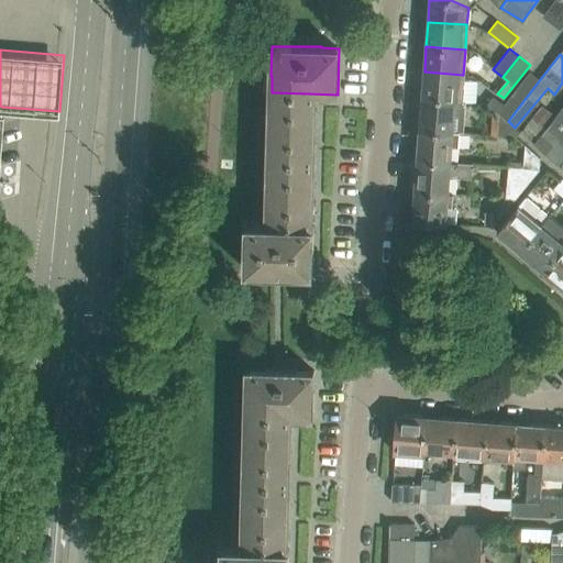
[(530,70),(504,103),(505,103),(497,113),(508,123),(508,121),(540,79),(530,70)]
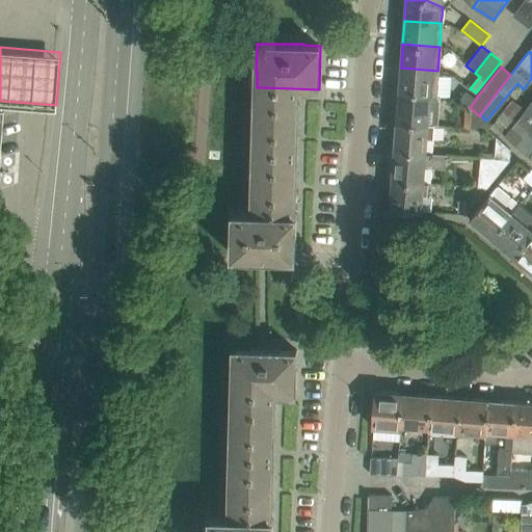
[(437,71),(401,68),(399,91),(399,94),(435,96),(437,71)]
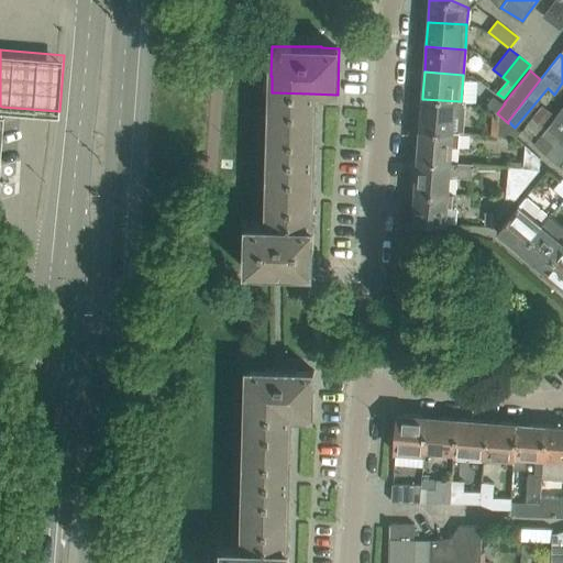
[(269,158),(313,159),(313,144),(315,144),(316,109),(309,109),(309,94),(272,92),(271,108),(269,108),(268,142),(271,142),(269,158)]
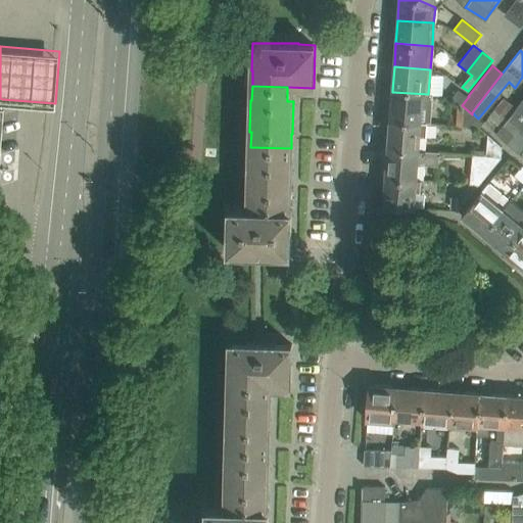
[(459,102),(462,105),(469,96),(468,96),(459,89),(453,97),(459,102)]
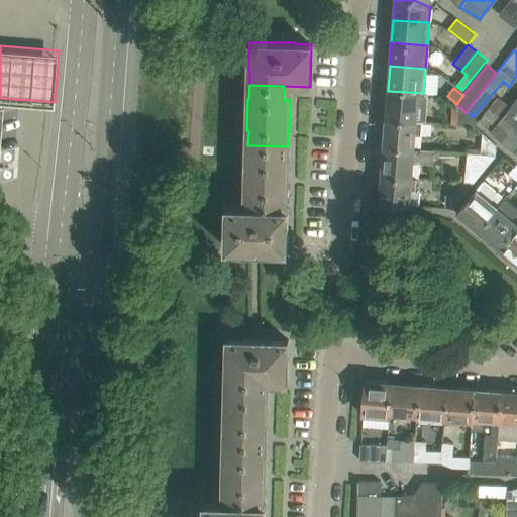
[(385,120),(415,122),(416,108),(426,108),(427,94),(423,93),(388,91),(385,120)]
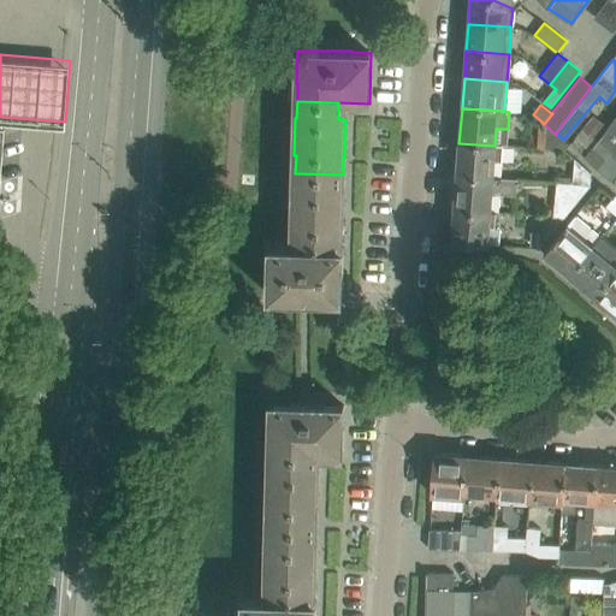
[(615,172),(615,114),(604,131),(584,155),(610,179),(615,172)]
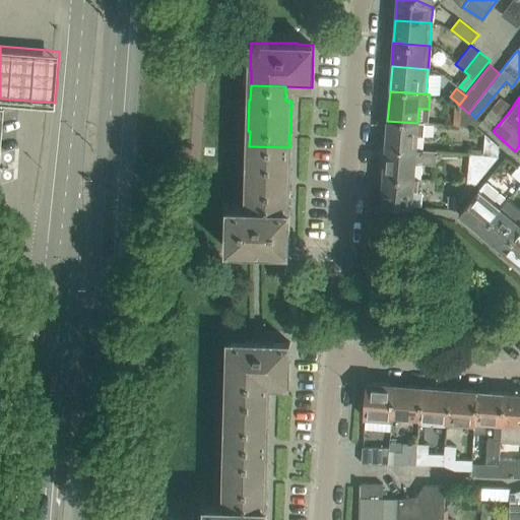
[(502,98),(493,110),(502,118),(511,106),(502,98)]
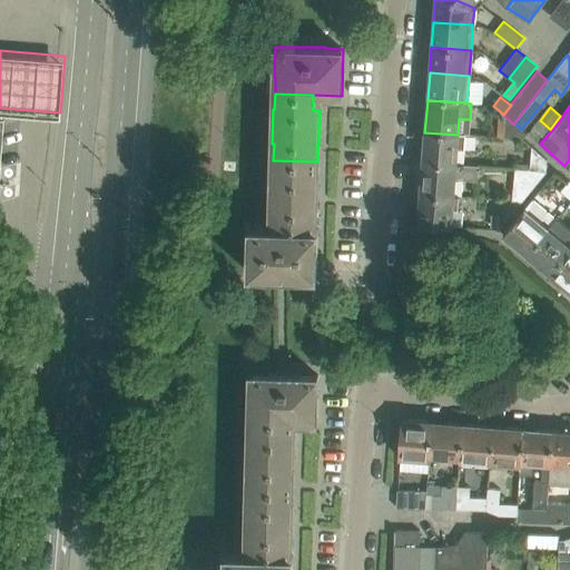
[(503,115),(501,138),(524,140),(529,135),(524,131),(521,129),(516,124),(514,123),(514,125),(503,115)]
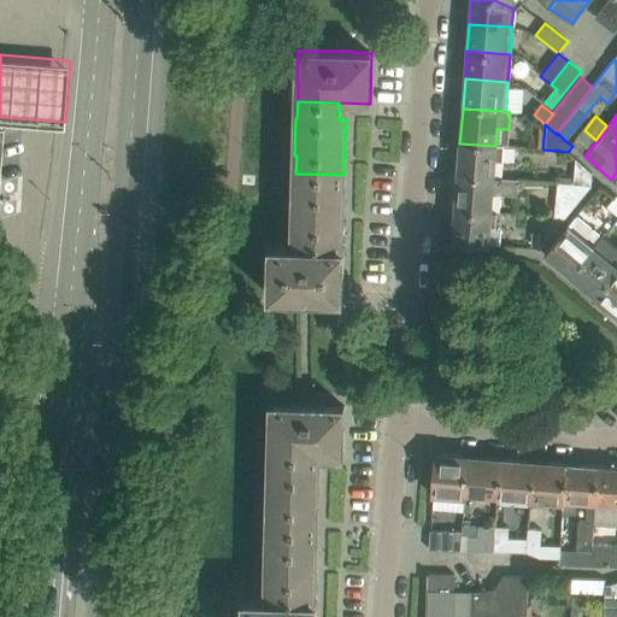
[(459,144),(457,176),(493,178),(495,162),(501,162),(503,146),(495,146),(459,144)]
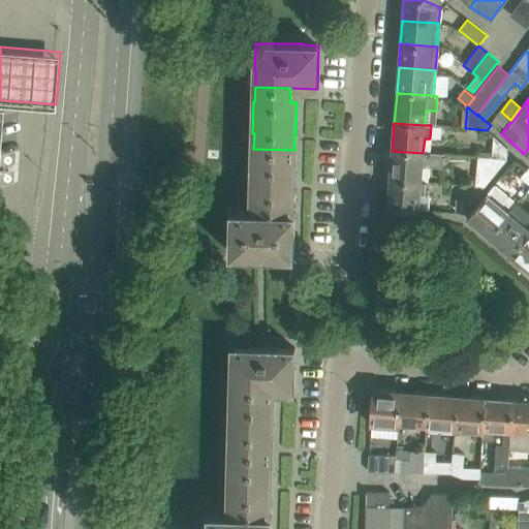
[(495,136),(493,159),(506,160),(507,148),(495,136)]
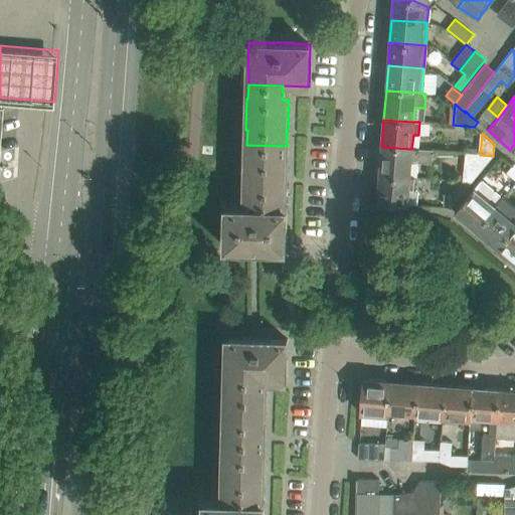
[(244,205),(285,206),(286,192),(287,192),(287,161),(286,161),(287,146),(246,145),(246,160),(244,160),(244,191),(245,191),(244,205)]
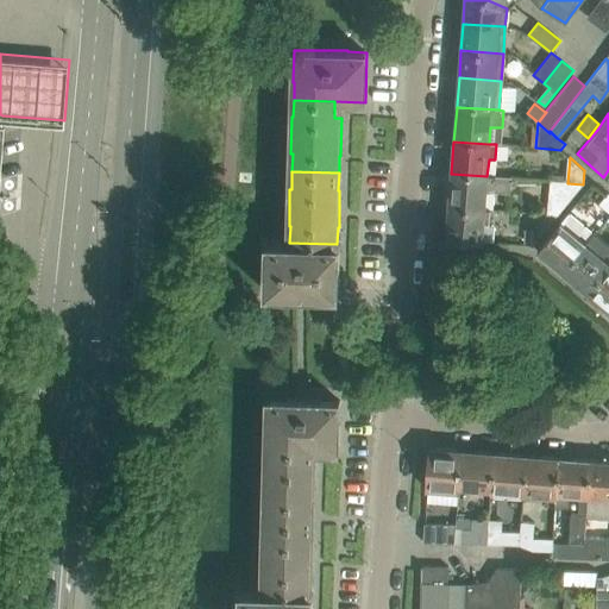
[(451,174),(449,207),(490,211),(490,208),(484,208),(485,192),(509,193),(510,186),(510,179),(487,176),(451,174)]
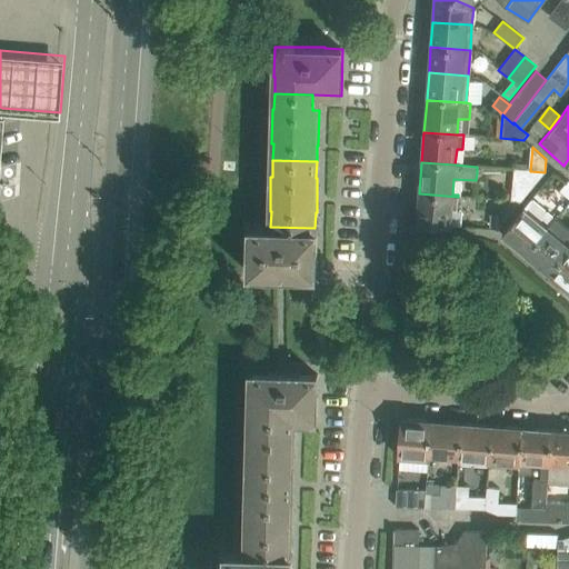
[(516,170),(512,201),(520,201),(545,172),(530,171),(516,170)]
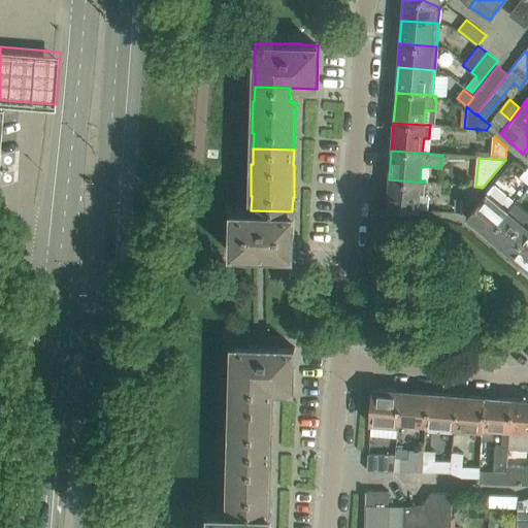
[(527,185),(527,184),(527,168),(519,176),(527,185)]
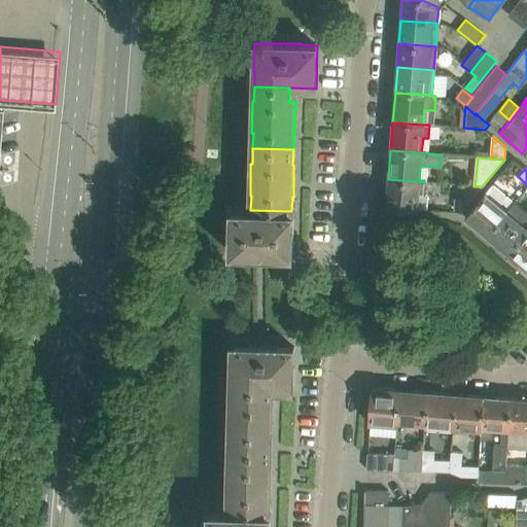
[(424,182),(388,179),(386,207),(417,210),(418,194),(423,195),(424,182)]
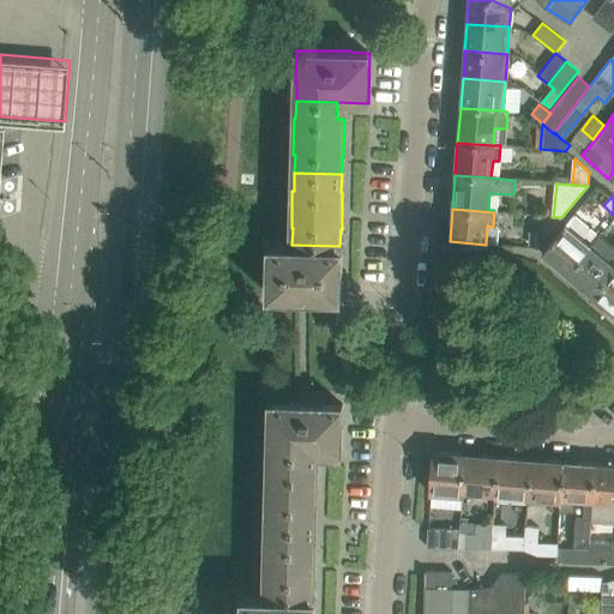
[(597,234),(573,214),(541,252),(566,272),(597,234)]
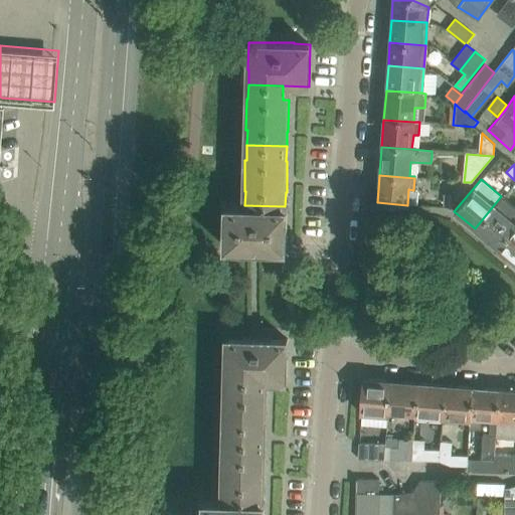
[(471,182),(464,182),(452,181),(450,208),(471,182)]
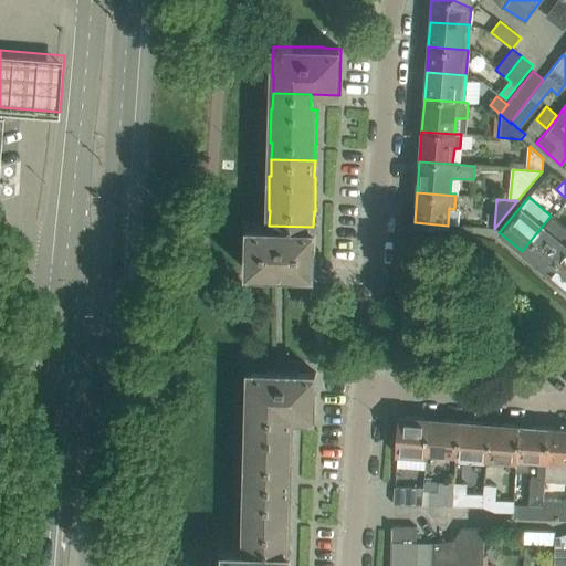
[(565,224),(562,224),(551,216),(522,251),(545,271),(565,245),(565,224)]
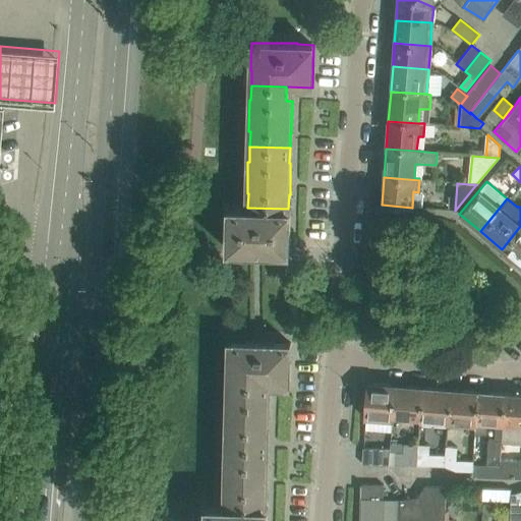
[(288,209),(247,208),(228,208),(227,250),(243,250),(243,251),(273,252),(273,250),(289,251),(290,209),(288,209)]
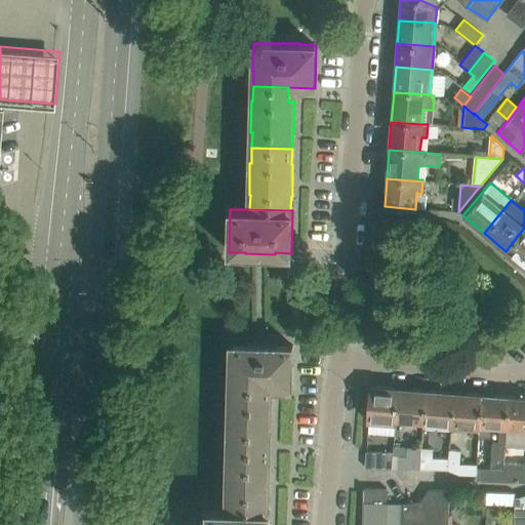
[(524,228),(506,251),(524,267),(524,228)]
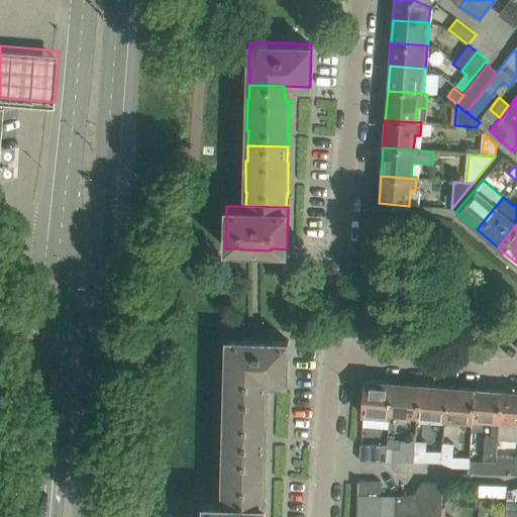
[(227,381),(267,382),(287,383),(288,340),(273,339),(273,338),(242,338),(226,338),(225,366),(227,366),(227,381)]
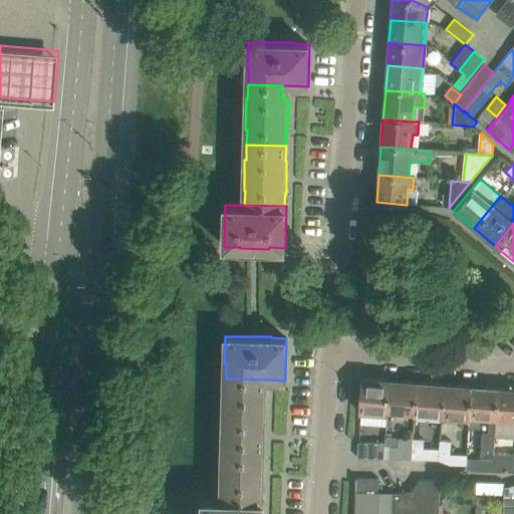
[(363,377),(360,412),(386,414),(389,379),(363,377)]
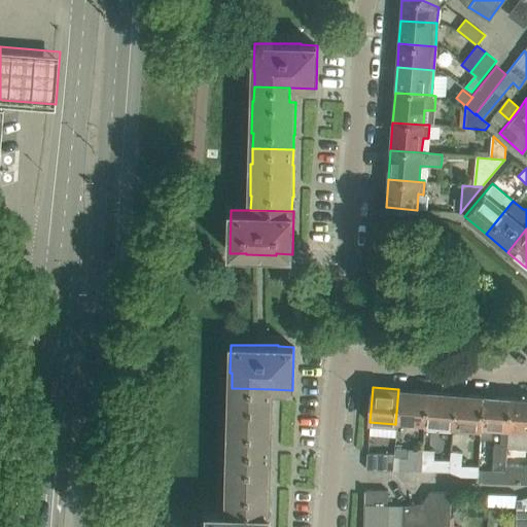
[(230,450),(271,451),(271,436),(272,436),(273,403),(272,403),(272,389),(232,388),(231,402),(230,402),(229,435),(230,434),(230,450)]
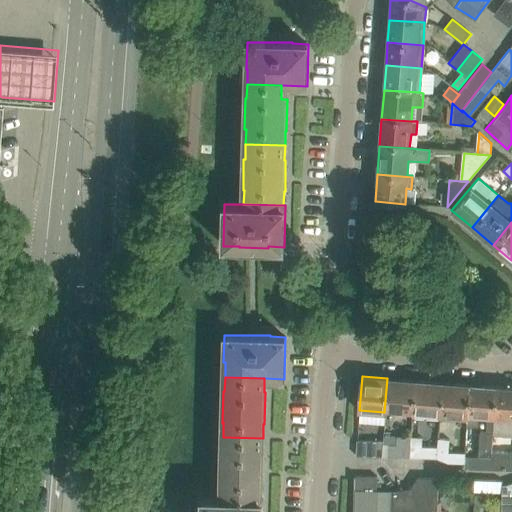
[(387,378),(384,412),(386,412),(386,411),(413,413),(415,381),(387,378)]
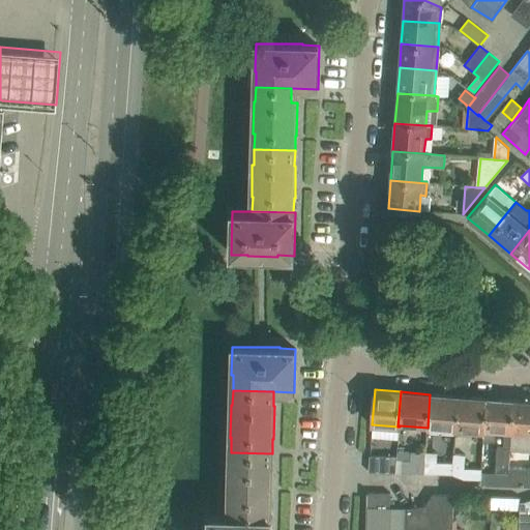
[(430,394),(428,428),(428,432),(454,434),(458,396),(430,394)]
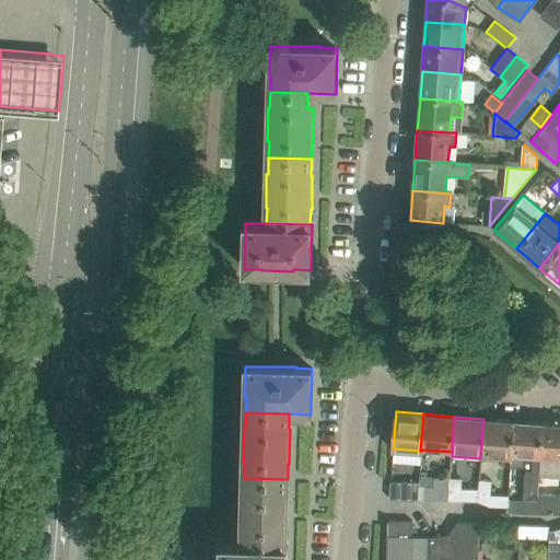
[(483,419),(480,458),(494,459),(494,454),(511,456),(514,421),(483,419)]
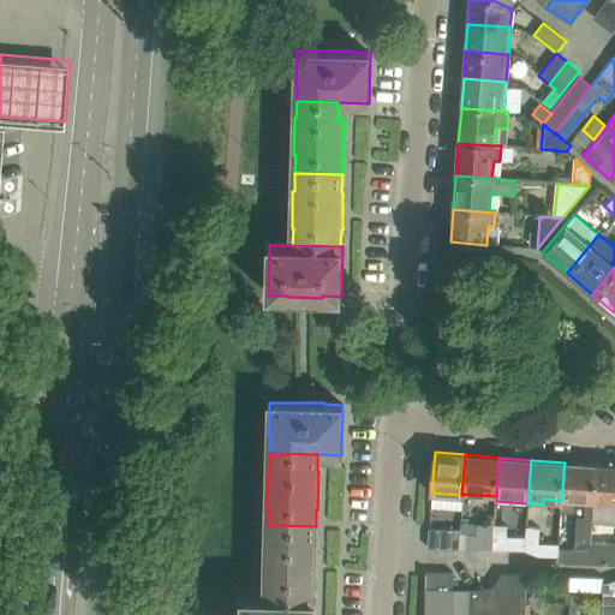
[(593,501),(596,465),(565,463),(561,501),(561,509),(574,511),(574,499),(584,500),(591,500),(593,501)]
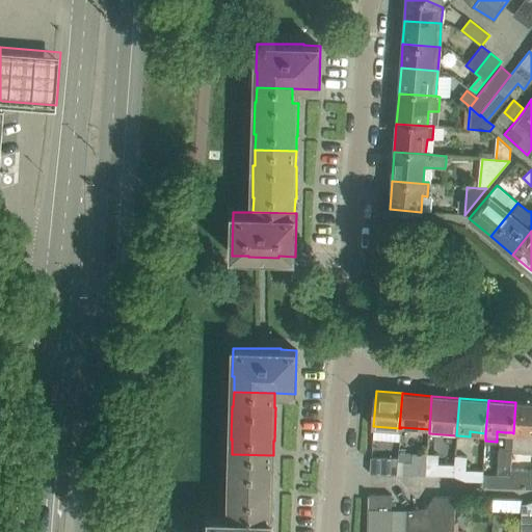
[(511,452),(531,453),(531,402),(515,402),(513,433),(511,452)]
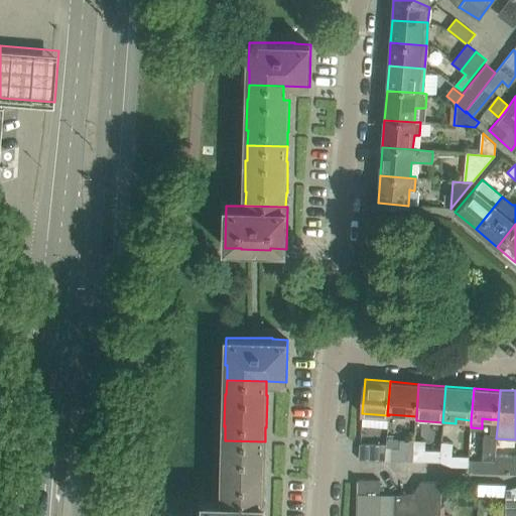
[(483,431),(481,457),(493,458),(496,419),(490,419),(489,432),(483,431)]
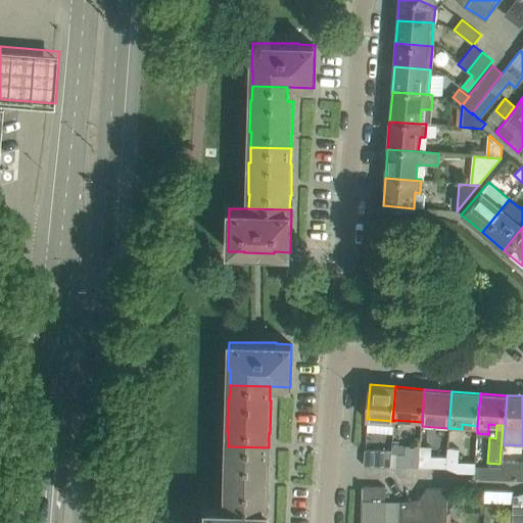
[(390,455),(389,466),(418,467),(420,446),(406,445),(405,455),(390,455)]
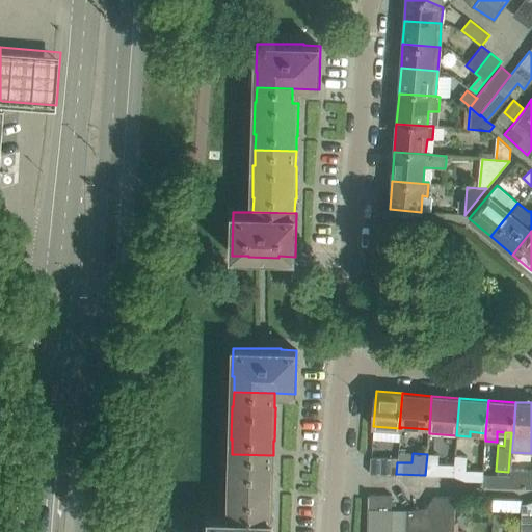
[(230,517),(271,517),(272,503),(273,471),(272,471),(273,455),(232,454),(231,470),(230,470),(229,503),(230,503),(230,517)]
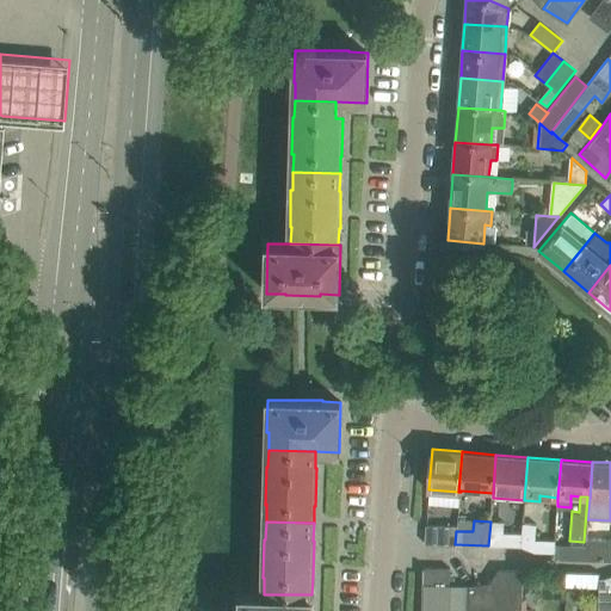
[(504,523),(491,522),(488,545),(522,545),(522,532),(504,531),(504,523)]
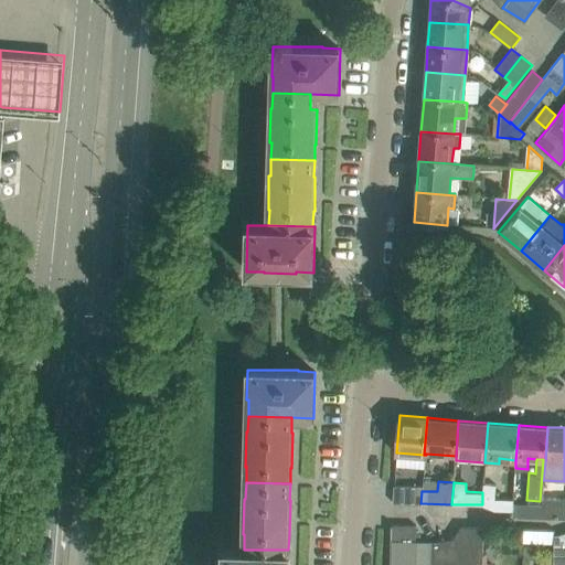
[(483,492),(482,492),(482,504),(484,504),(497,509),(513,510),(514,501),(496,499),(497,483),(483,483),(483,492)]
